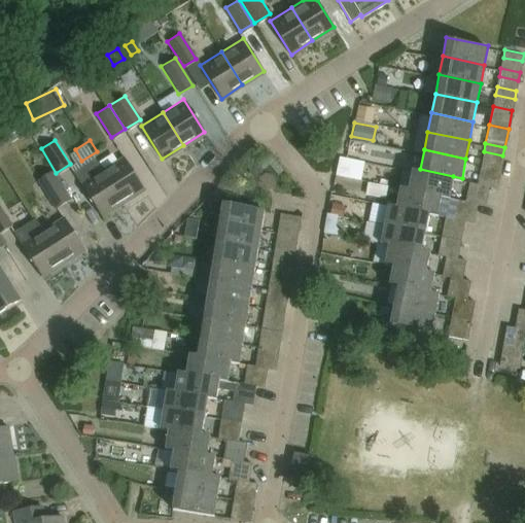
[(121,203),(143,188),(121,155),(101,169),(121,203)]
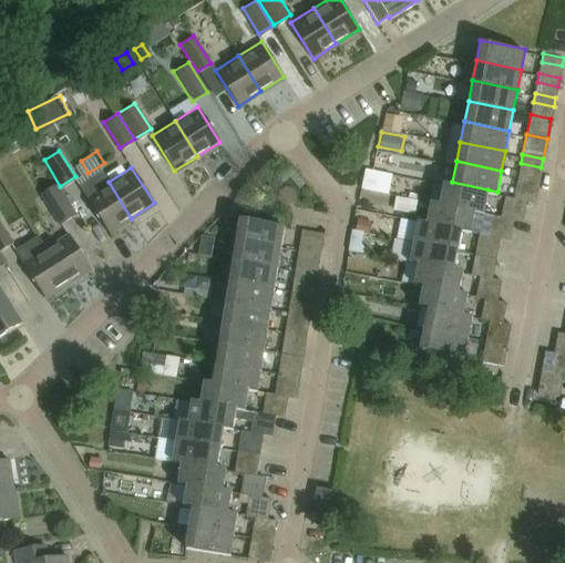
[(108,233),(131,218),(101,171),(78,185),(108,233)]
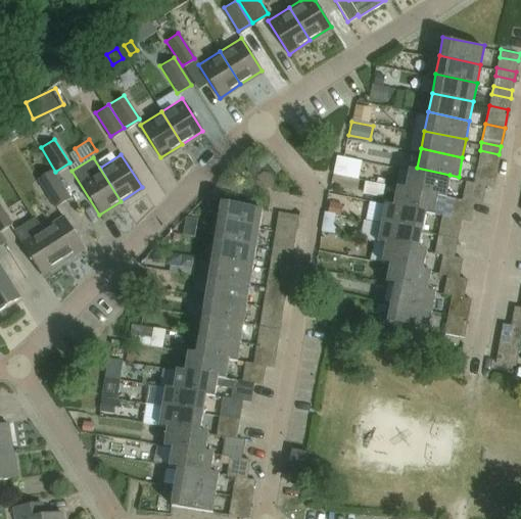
[(478,160),(476,169),(495,173),(496,164),(478,160)]
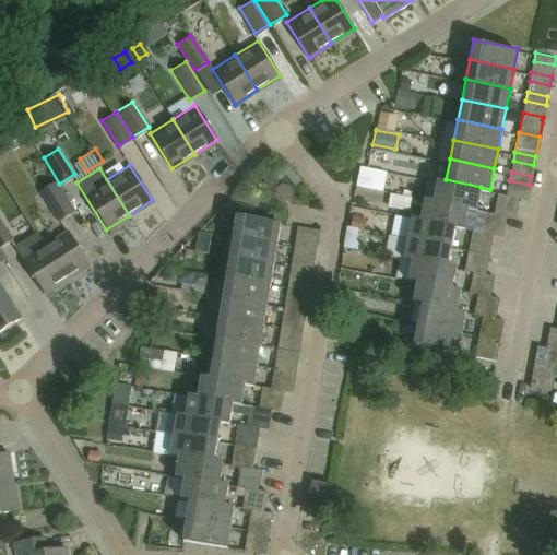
[(481,187),(446,179),(438,178),(434,198),(467,205),(476,208),(481,187)]
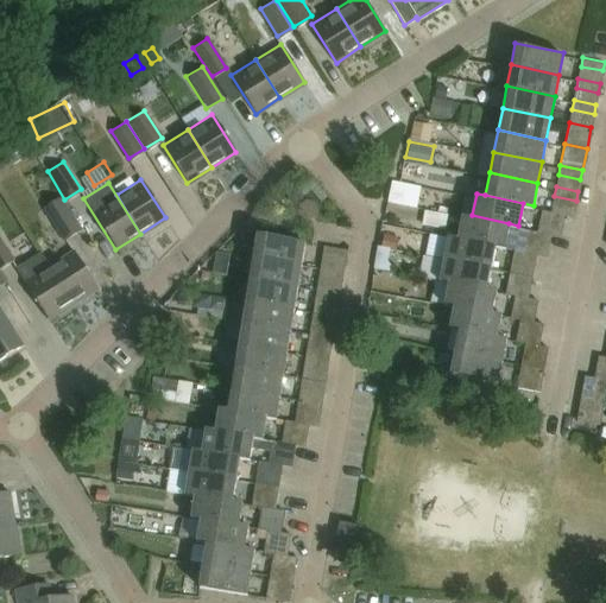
[(62,237),(80,227),(60,195),(42,205),(62,237)]
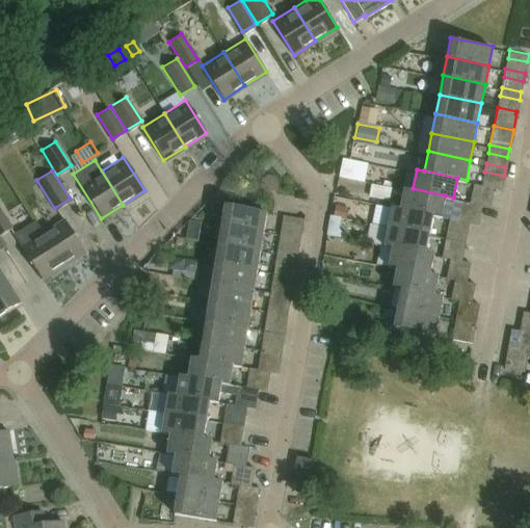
[(475,182),(474,190),(492,193),(494,185),(482,183),(475,182)]
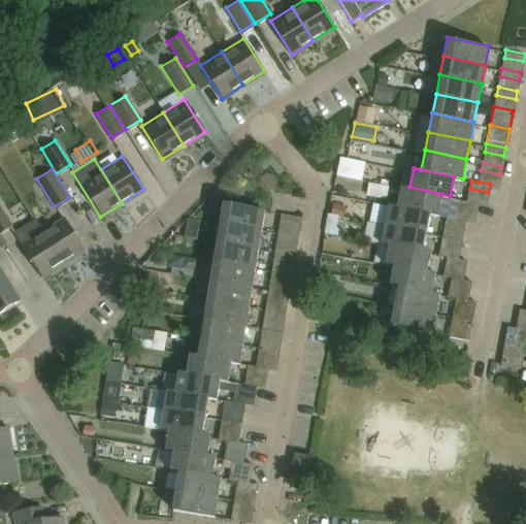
[(441,194),(409,187),(400,185),(397,203),(429,211),(438,214),(441,194)]
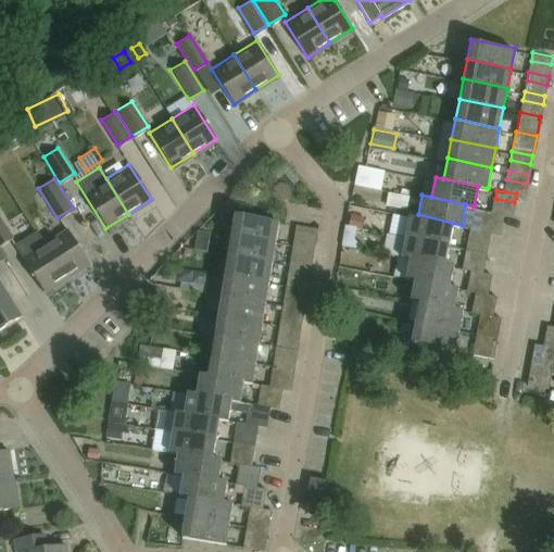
[(485,209),(482,217),(501,221),(503,212),(492,210),(485,209)]
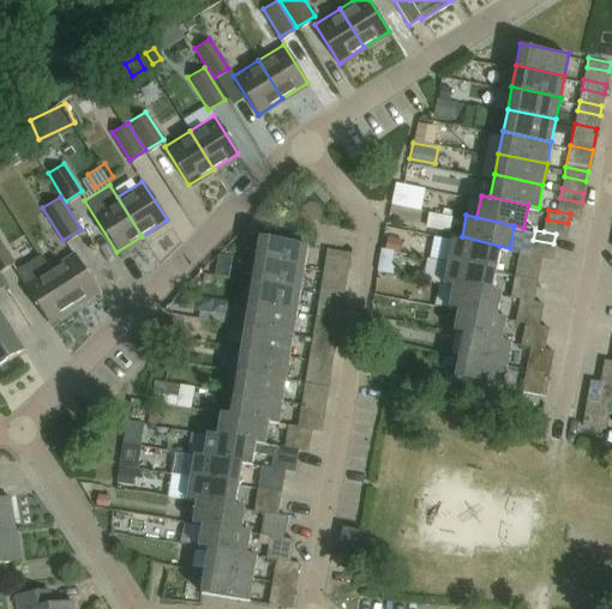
[(305,265),(309,242),(259,234),(256,257),(305,265)]
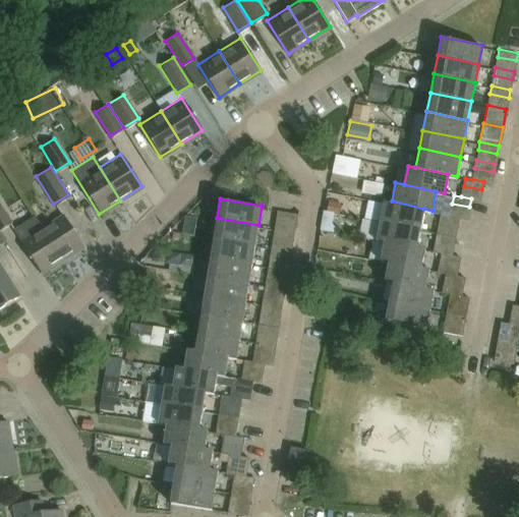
[(420,227),(423,209),(392,200),(383,199),(379,218),(420,227)]
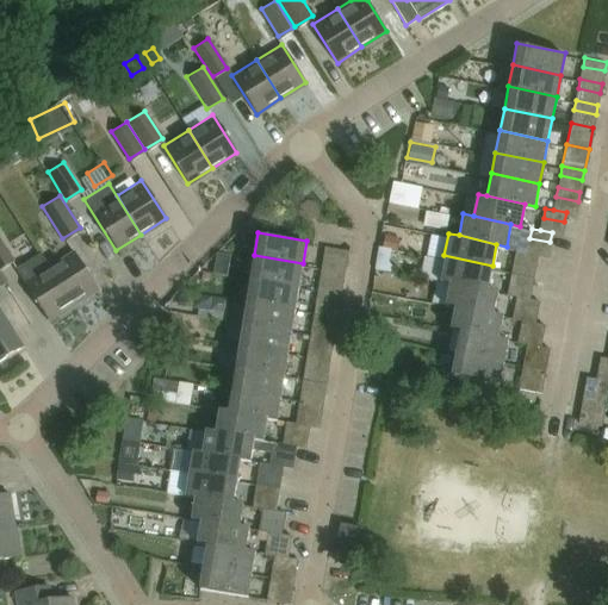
[(326,243),(321,266),(343,269),(348,247),(326,243)]
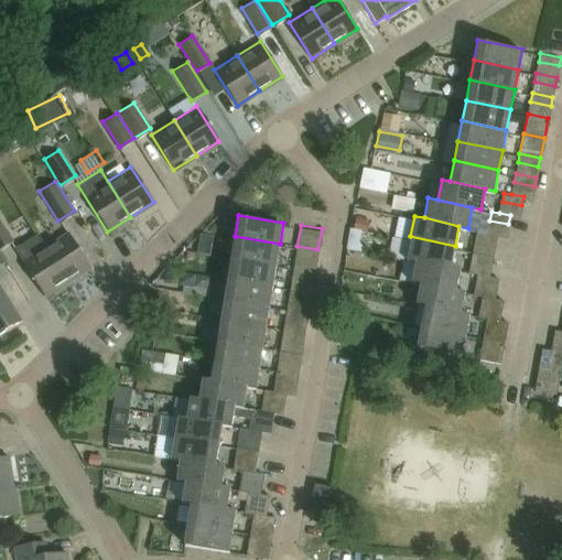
[(477,229),(475,238),(495,243),(496,234),(487,232),(477,229)]
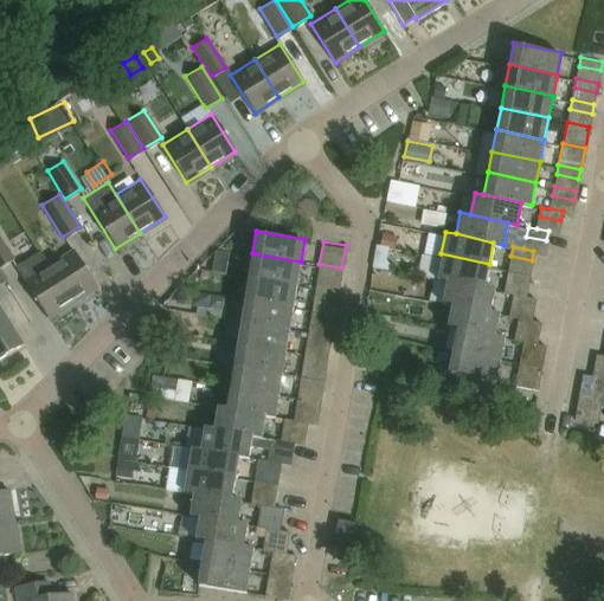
[(47,264),(72,302),(96,286),(71,249),(47,264)]
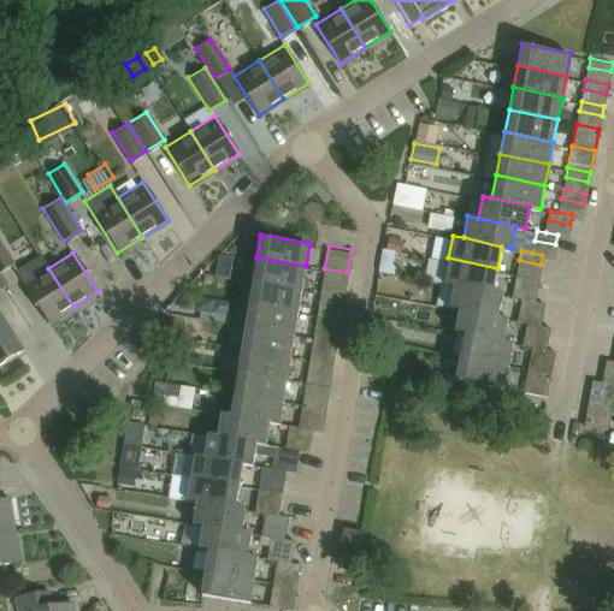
[(74,307),(48,268),(40,254),(13,271),(48,324),(74,307)]
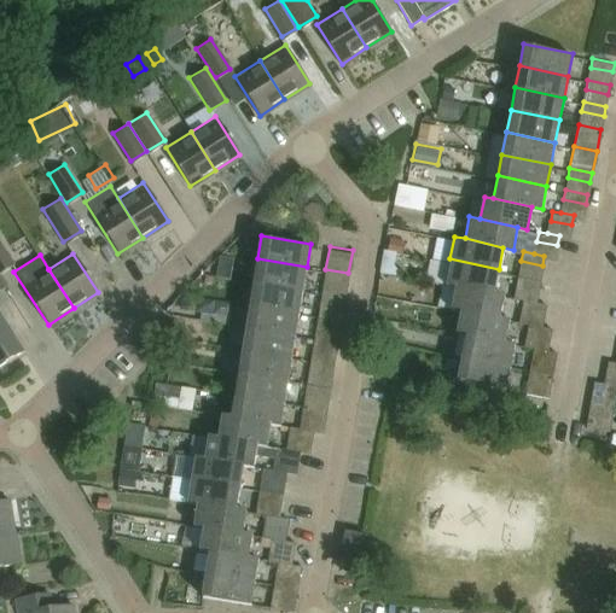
[(303,289),(307,267),(257,258),(253,281),(303,289)]
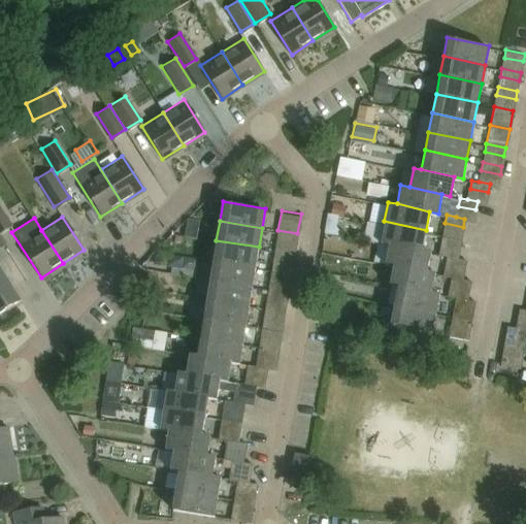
[(422,248),(426,230),(384,221),(381,239),(388,241),(422,248)]
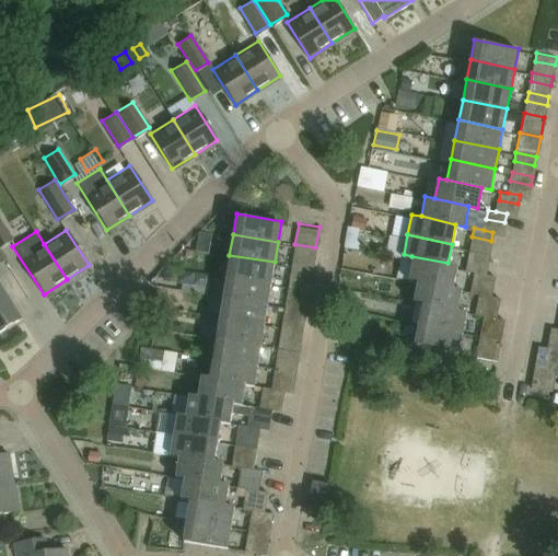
[(294,244),(291,265),(311,267),(312,267),(315,247),(294,244)]
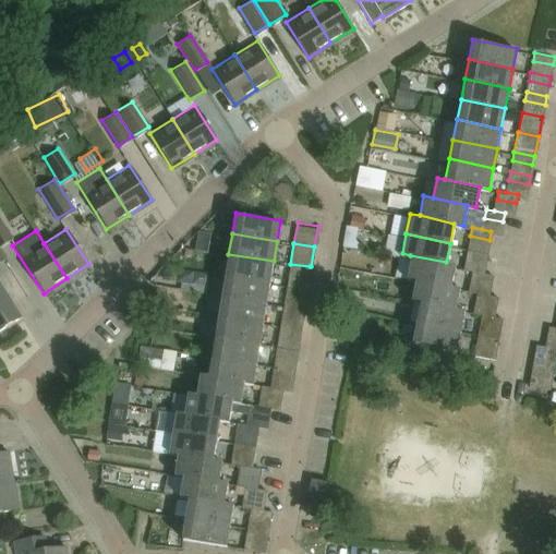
[(468,248),(464,266),(473,267),(483,269),(487,252),(468,248)]
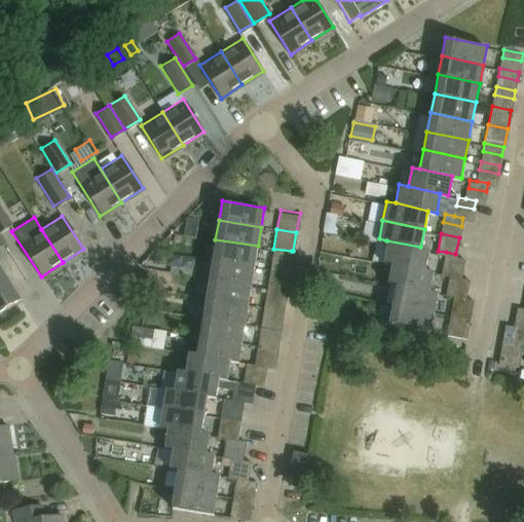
[(254,264),(258,246),(215,239),(212,258),(254,264)]
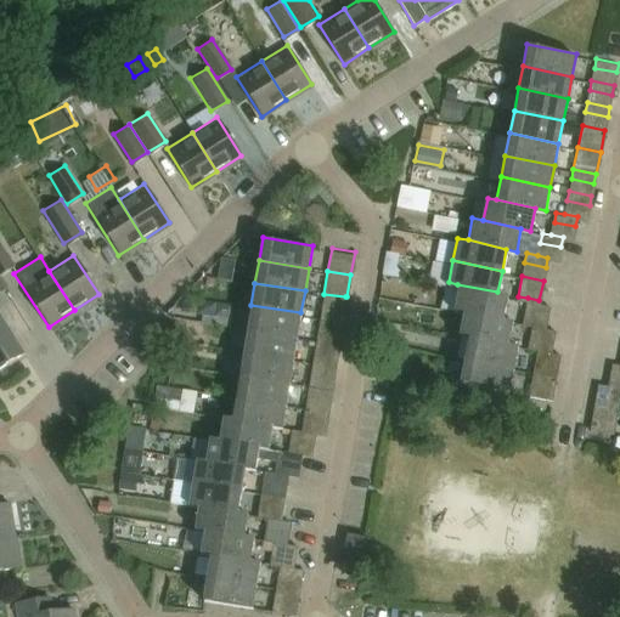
[(508,294),(497,292),(457,284),(452,307),(463,309),(503,317),(508,294)]
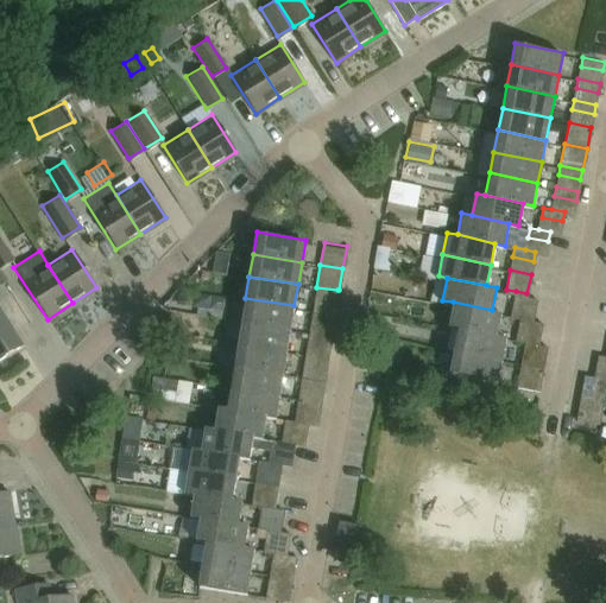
[(316,287),(315,296),(338,299),(339,290),(338,290),(316,287)]
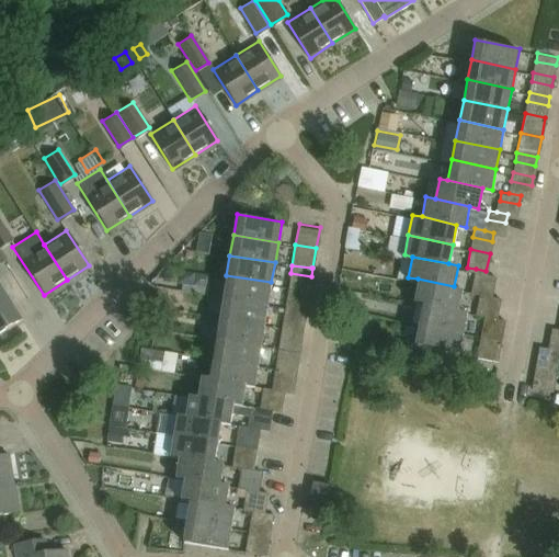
[(476,269),(471,288),(480,291),(491,293),(495,273),(486,271),(476,269)]
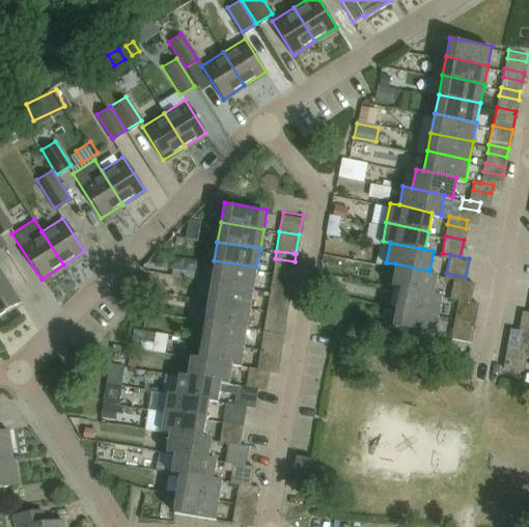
[(253,285),(256,267),(214,260),(211,279),(253,285)]
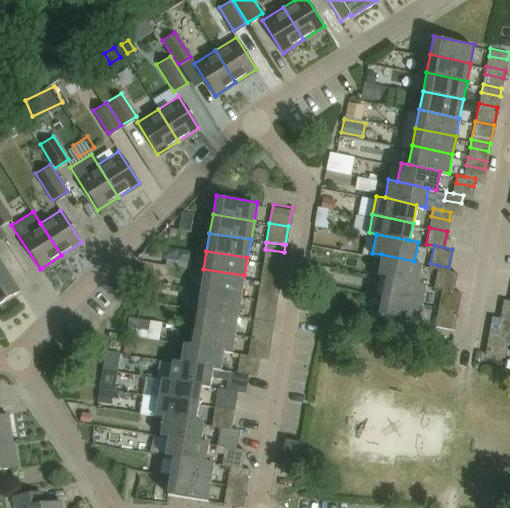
[(422,262),(414,261),(381,254),(377,273),(384,274),(418,281),(422,262)]
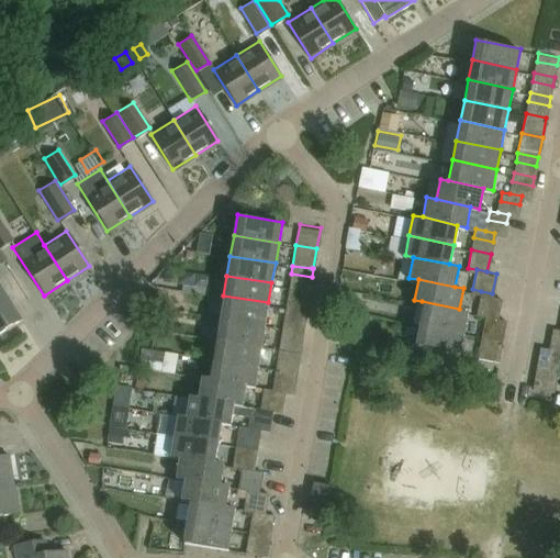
[(0,331),(20,317),(0,286),(0,331)]
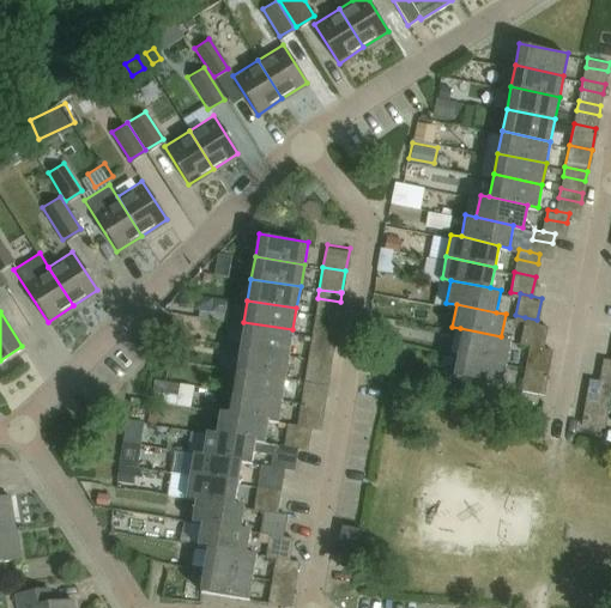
[(315,311),(314,321),(337,324),(338,315),(315,311)]
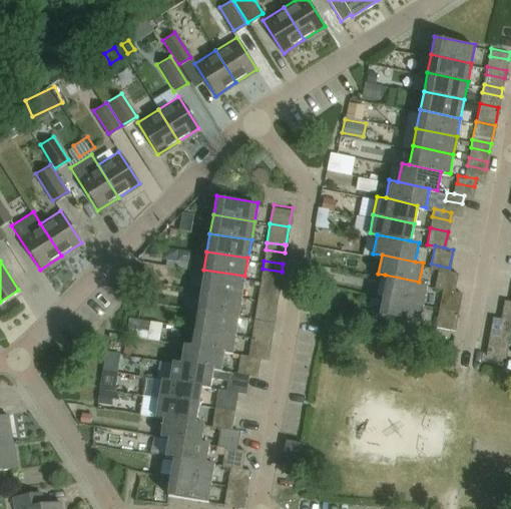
[(439,266),(437,274),(455,277),(457,270),(449,268),(439,266)]
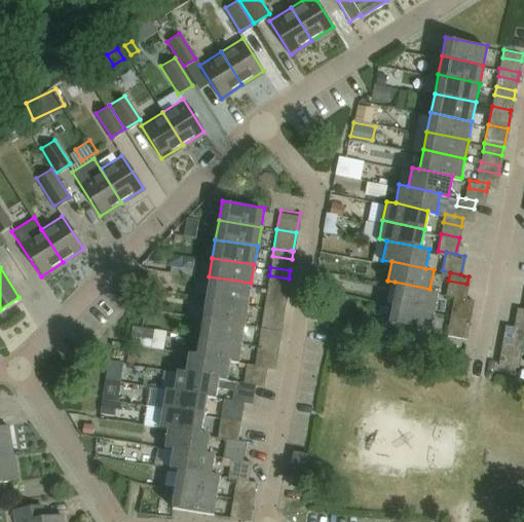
[(248,302),(251,283),(209,276),(206,296),(248,302)]
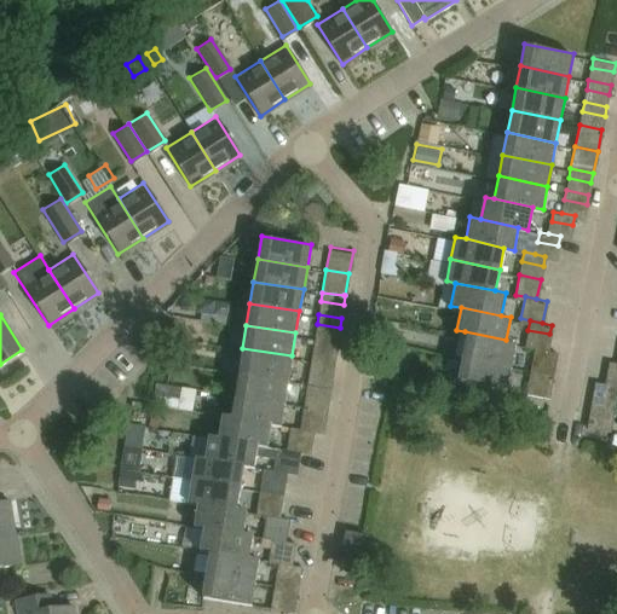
[(514,341),(506,340),(465,331),(461,353),(509,363),(514,341)]
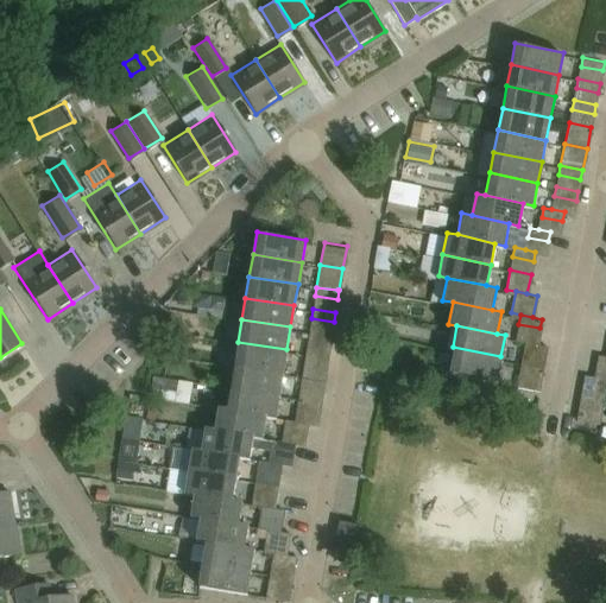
[(309,330),(308,340),(330,342),(332,334),(309,330)]
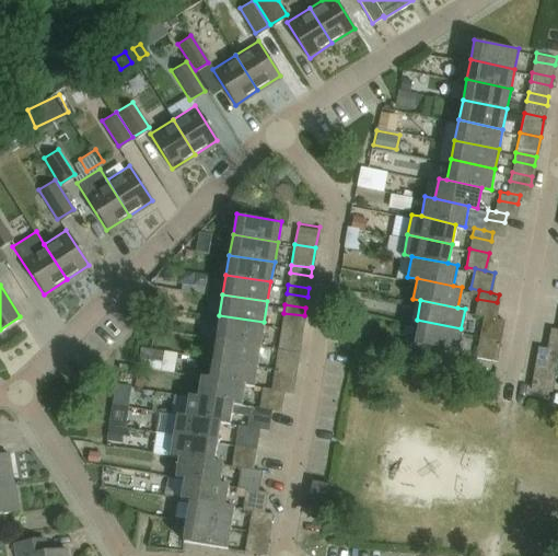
[(483,312),(480,321),(501,325),(503,316),(495,315),(483,312)]
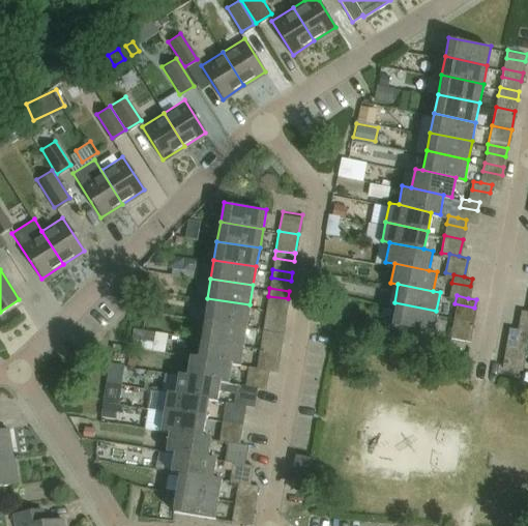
[(246,324),(250,304),(207,298),(204,317),(246,324)]
